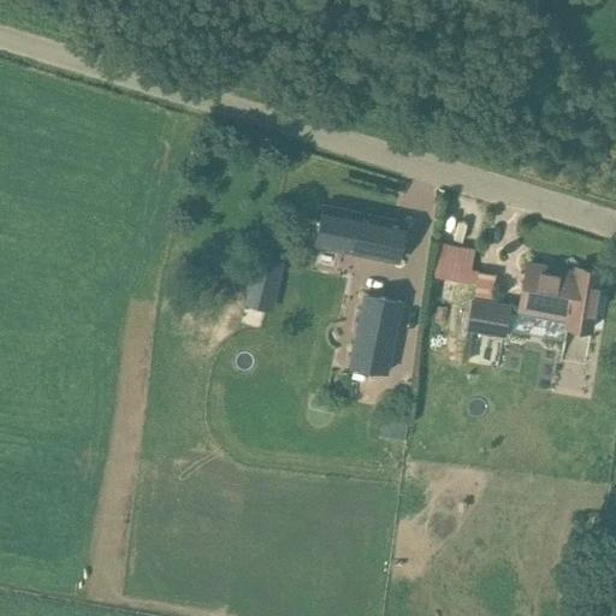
[(406,223),(325,207),(318,246),(398,261),(406,223)]
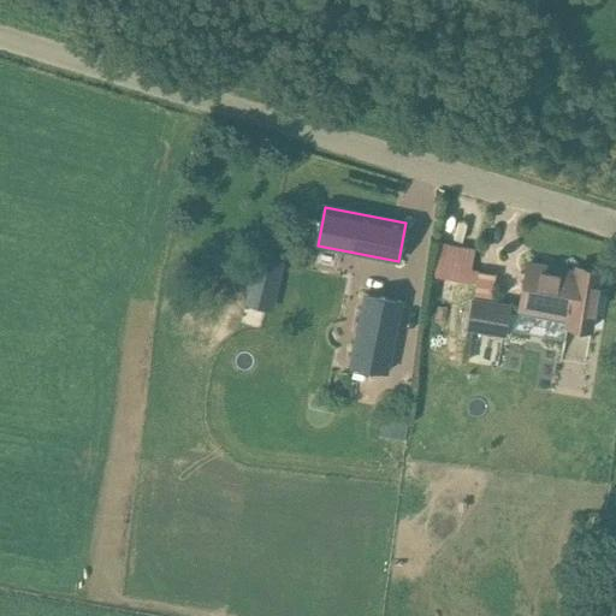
[(475,249),(437,243),(432,276),(469,282),(475,249)]
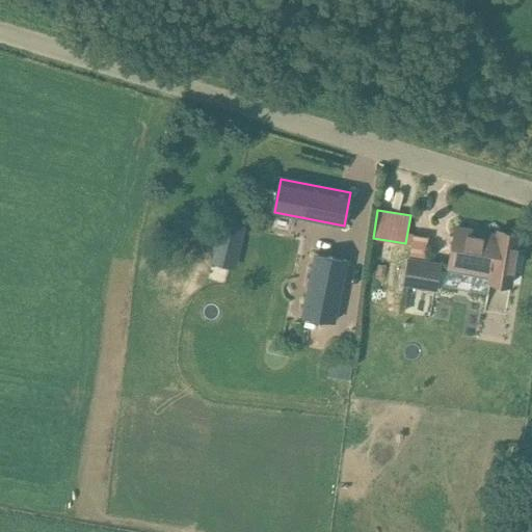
[(246,227),(218,220),(209,262),(236,268),(246,227)]
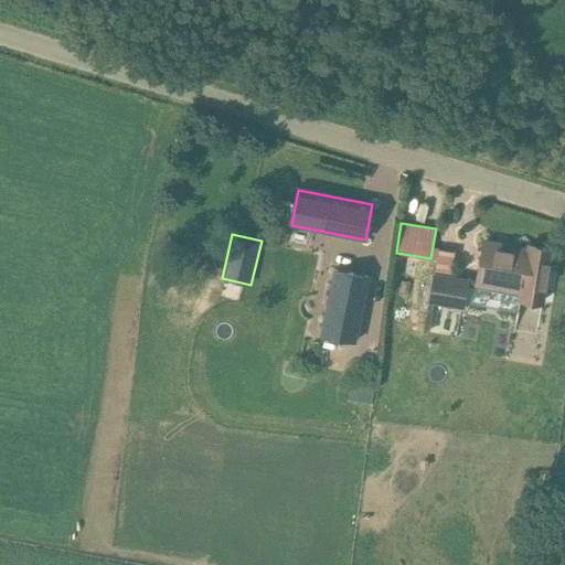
[(552,248),(552,249),(529,245),(528,249),(483,242),(477,284),(520,291),(519,298),(543,301),(542,302),(553,305),(562,249),(552,248)]
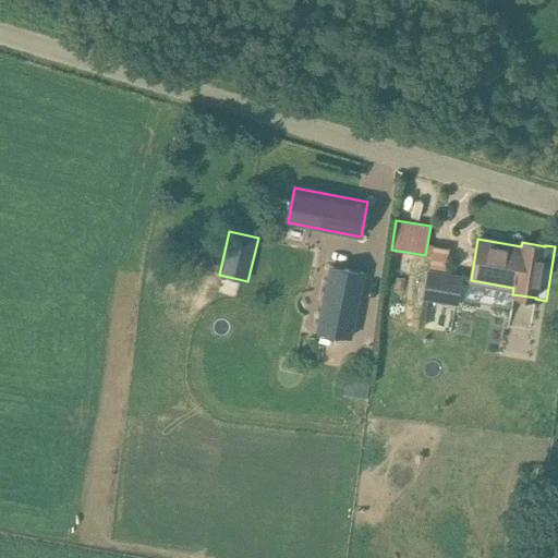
[(330,266),(317,330),(351,337),(364,274),(330,266)]
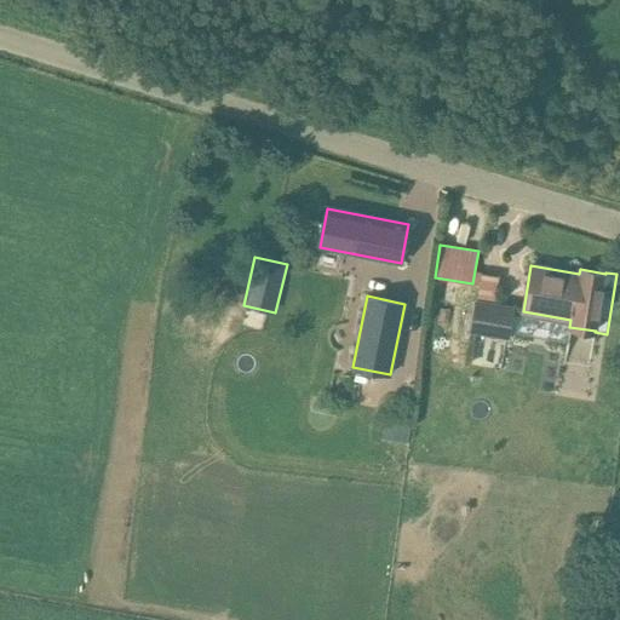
[(510,310),(476,302),(470,328),(504,336),(510,310)]
